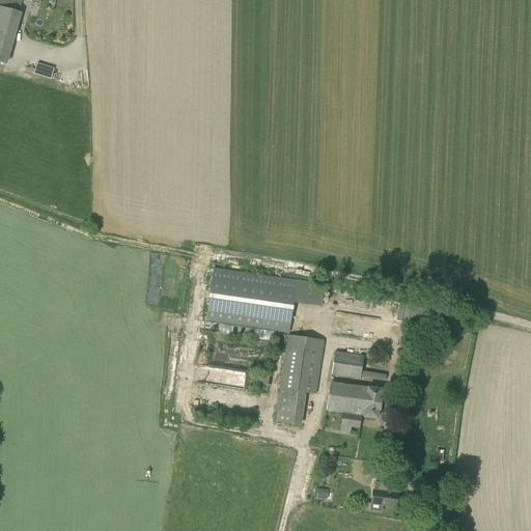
[(23,0),(38,4),(39,0),(3,0),(2,7),(0,6),(0,62),(5,64),(20,12),(18,11),(21,0),(23,0)]
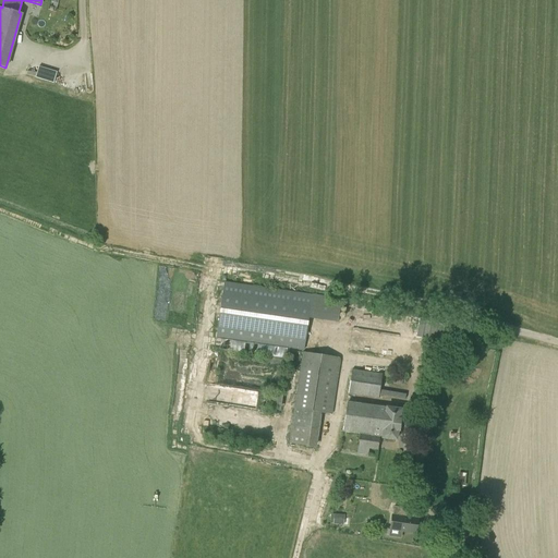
[(45,69),(38,67),(35,77),(41,80),(45,69)]
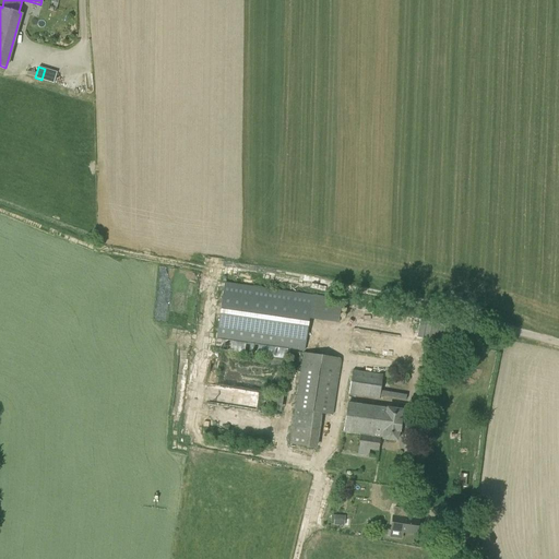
[(339,323),(342,301),(333,300),(334,298),(224,283),(216,340),(304,352),(309,319),(339,323)]
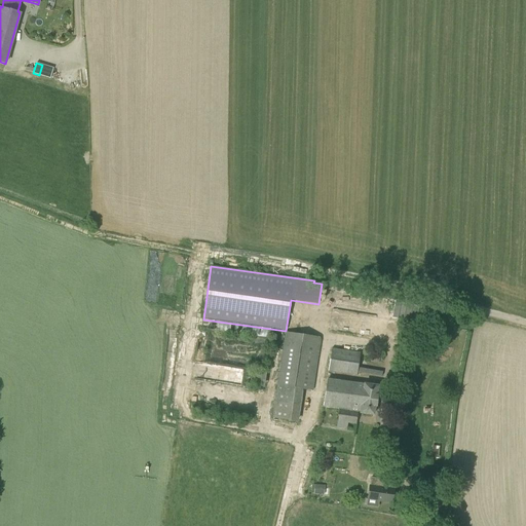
[(313,390),(321,337),(285,332),(272,417),(297,421),(302,388),(313,390)]
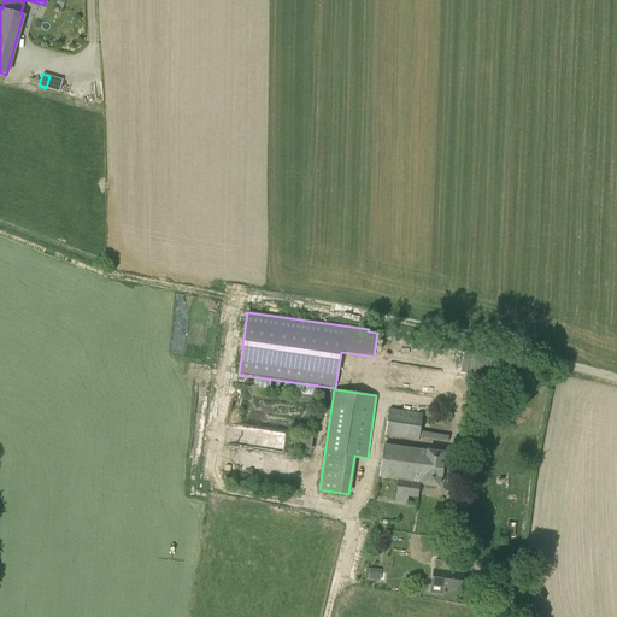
[(418,440),(422,413),(388,409),(385,435),(418,440)]
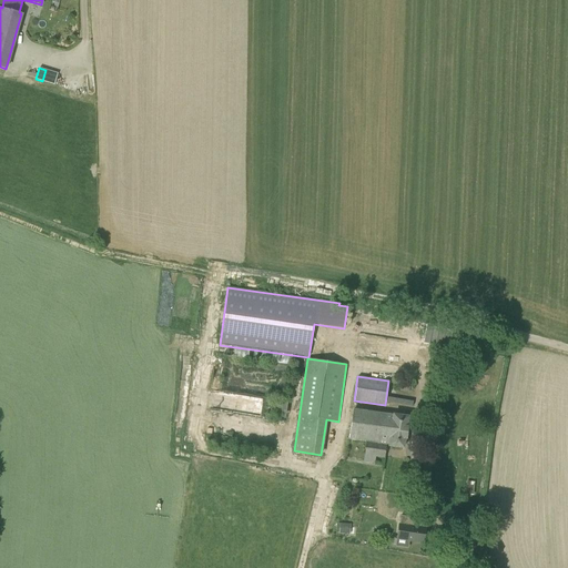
[(408,391),(409,381),(401,379),(398,389),(408,391)]
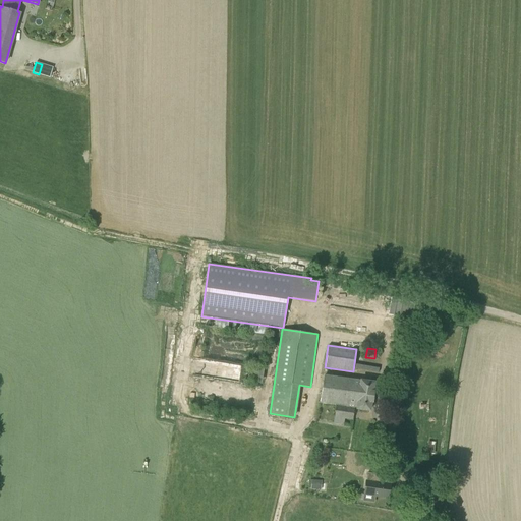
[(360,382),(324,377),(321,402),(336,404),(335,416),(352,418),(354,408),(370,410),(373,383),(361,381),(360,382)]
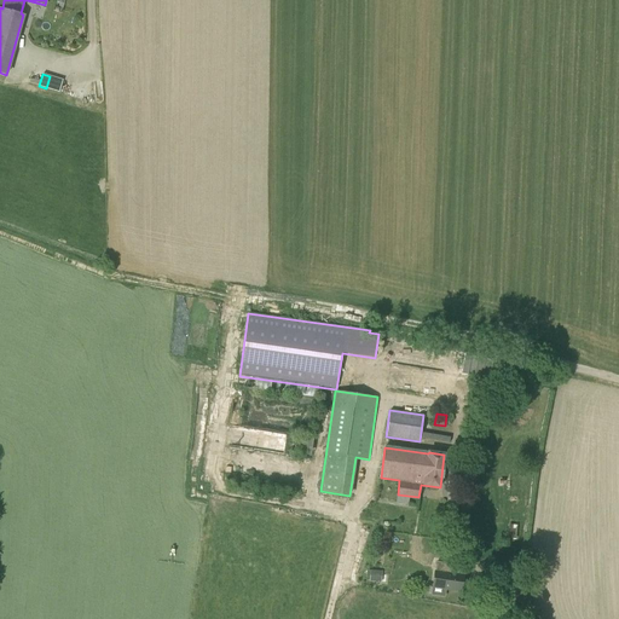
[(411,498),(410,508),(420,508),(421,499),(411,498)]
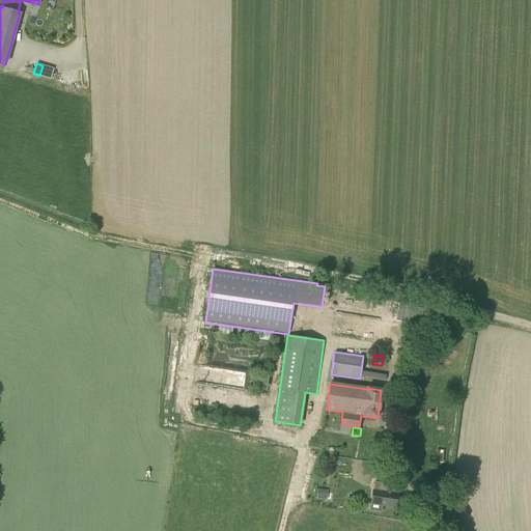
[(396,507),(397,494),(390,493),(391,484),(374,482),(371,504),(396,507)]
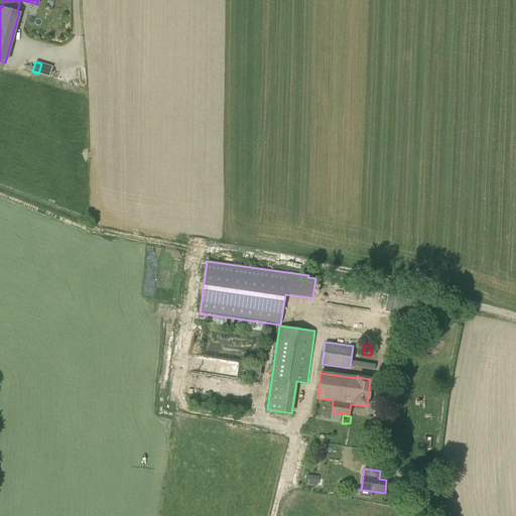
[(308,475),(307,485),(317,486),(318,476),(308,475)]
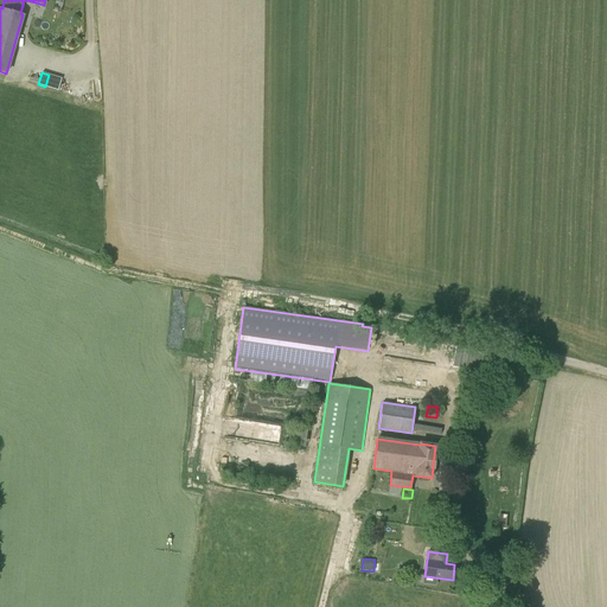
[(498,588),(516,580),(510,569),(493,577),(498,588)]
